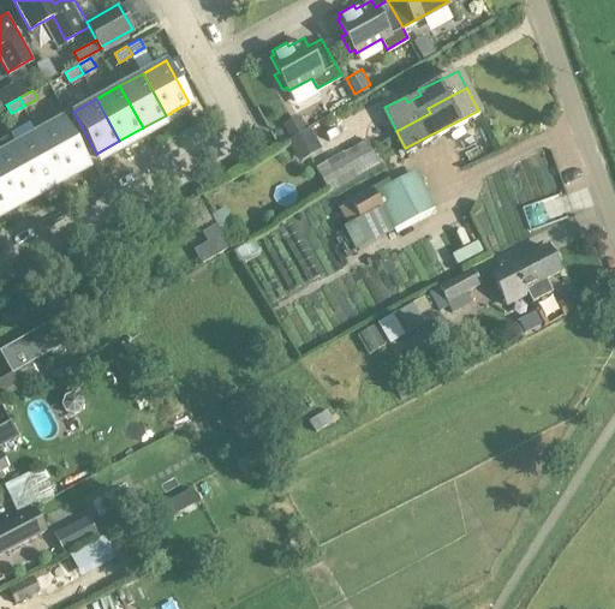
[(84,160),(61,118),(39,131),(61,173),(84,160)]
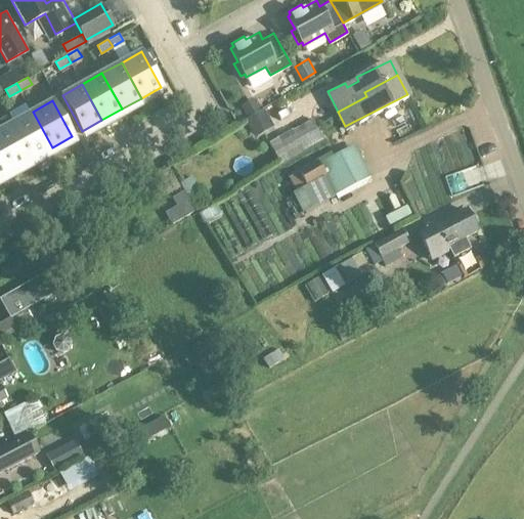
[(264,107),(245,118),(254,135),(273,125),(264,107)]
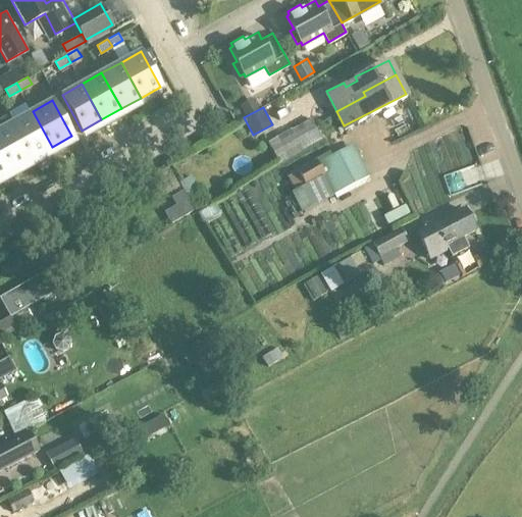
[(33,111),(13,122),(33,158),(52,147),(33,111)]
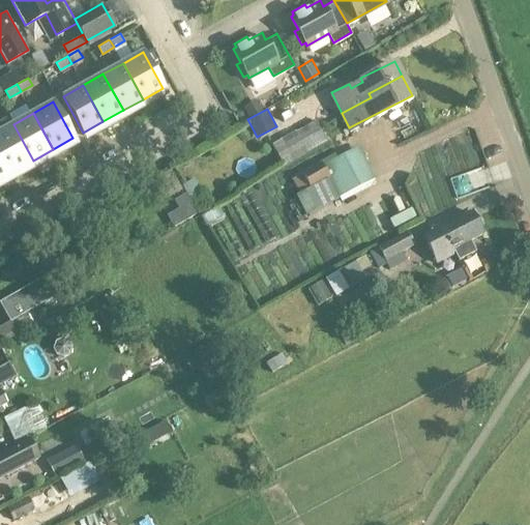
[(316,116),(271,141),(284,163),(328,137),(316,116)]
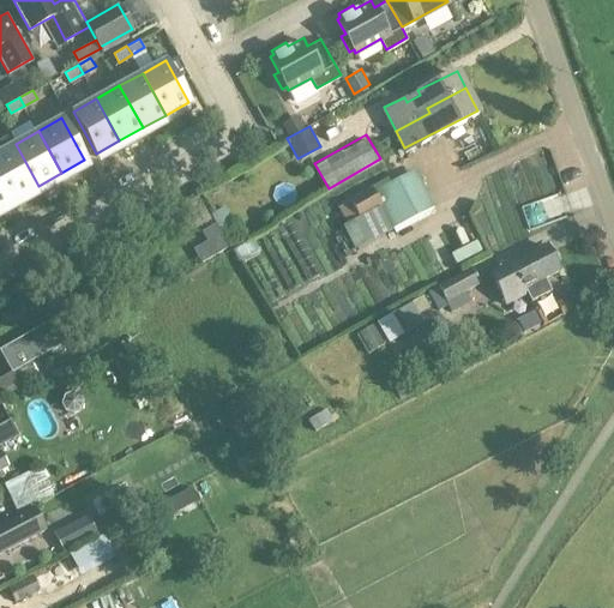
[(38,186),(16,144),(0,151),(0,170),(16,199),(38,186)]
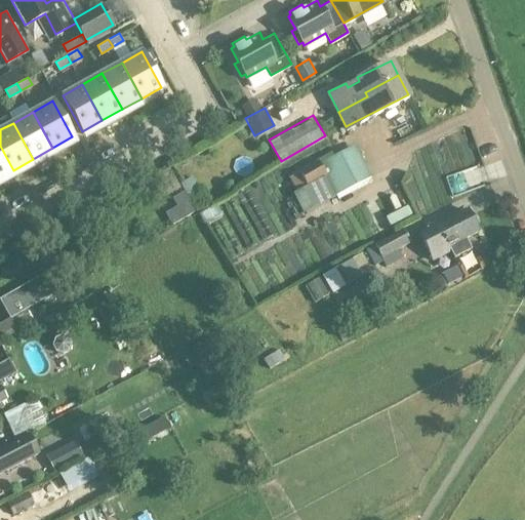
[(0,176),(13,170),(0,146),(0,176)]
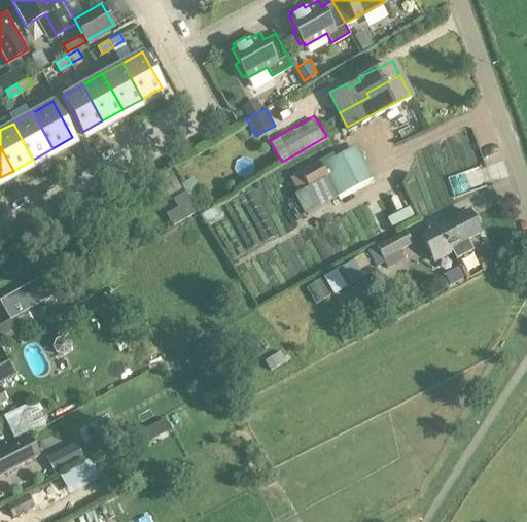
[(355,160),(348,147),(332,154),(340,167),(326,174),(335,192),(370,173),(361,155),(355,160)]
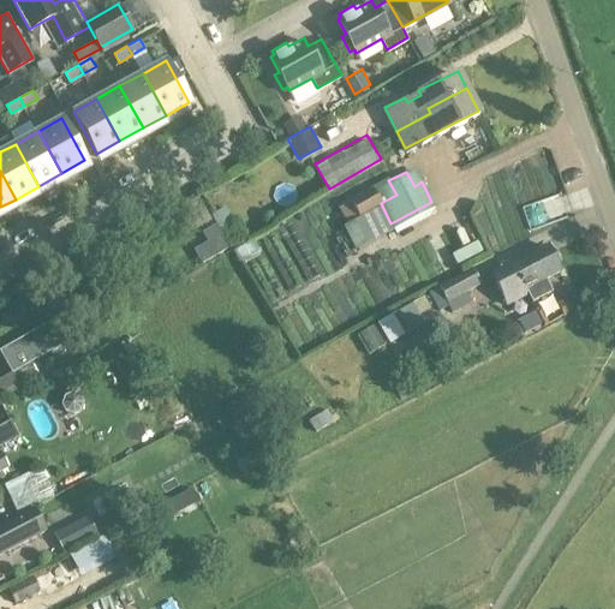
[(380,201),(370,184),(339,202),(347,219),(380,201)]
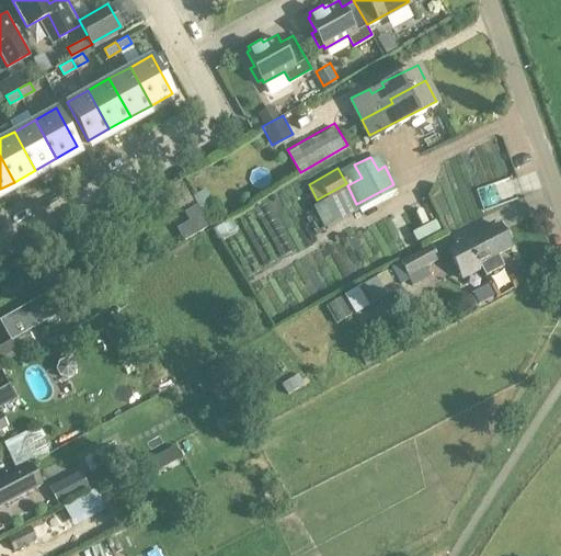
[(228,217),(213,226),(219,237),(235,228),(228,217)]
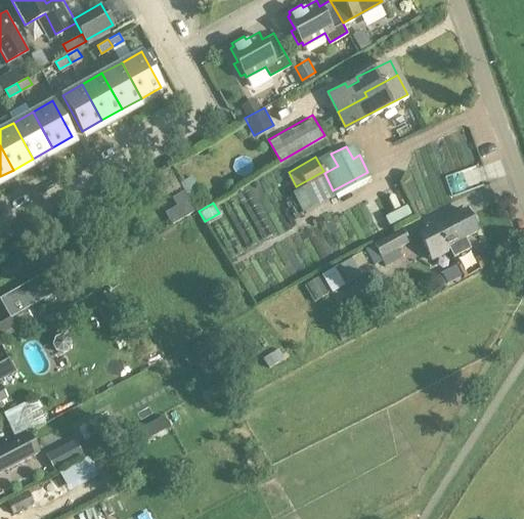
[(465,235),(477,228),(466,206),(462,208),(460,205),(426,221),(428,225),(419,230),(432,256),(450,247),(453,254),(470,246),(465,235)]
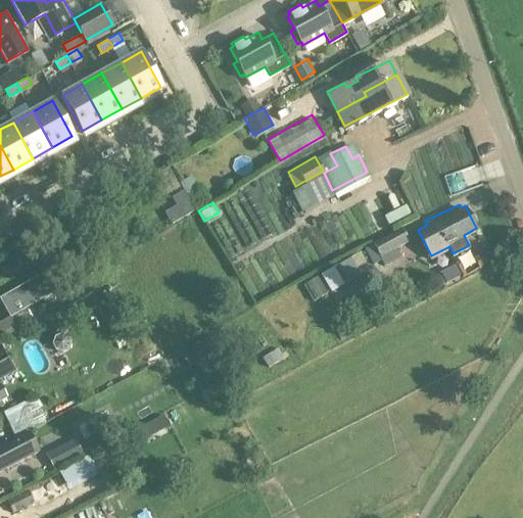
[(401,226),(373,241),(379,254),(409,239),(401,226)]
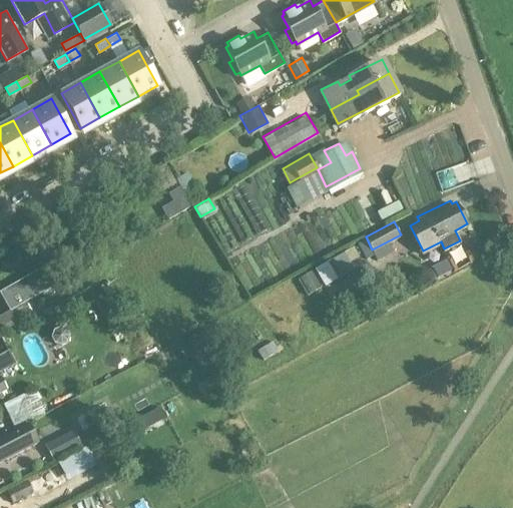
[(354,269),(344,249),(314,266),(324,285),(354,269)]
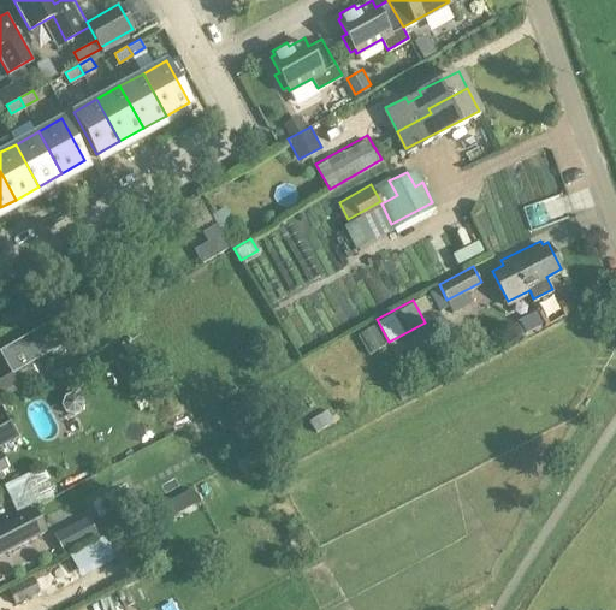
[(13,368),(67,337),(55,317),(1,348),(13,368)]
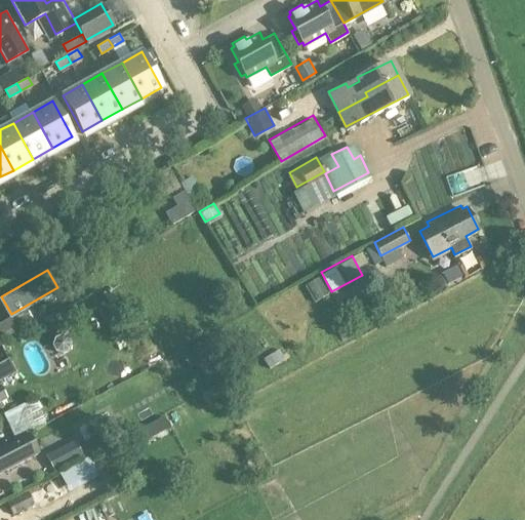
[(0,337),(18,327),(18,326),(34,317),(27,306),(0,321),(0,337)]
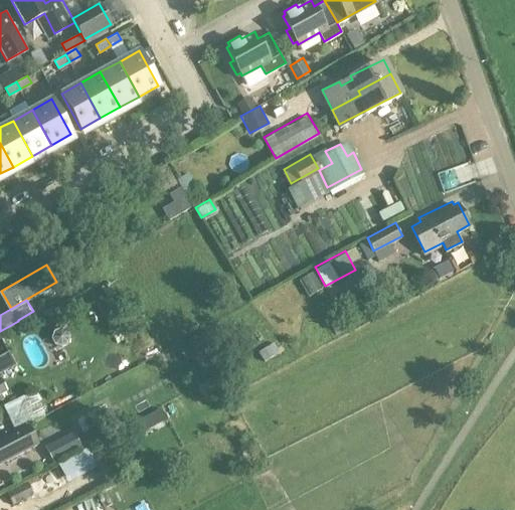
[(268,338),(276,351),(288,344),(280,331),(268,338)]
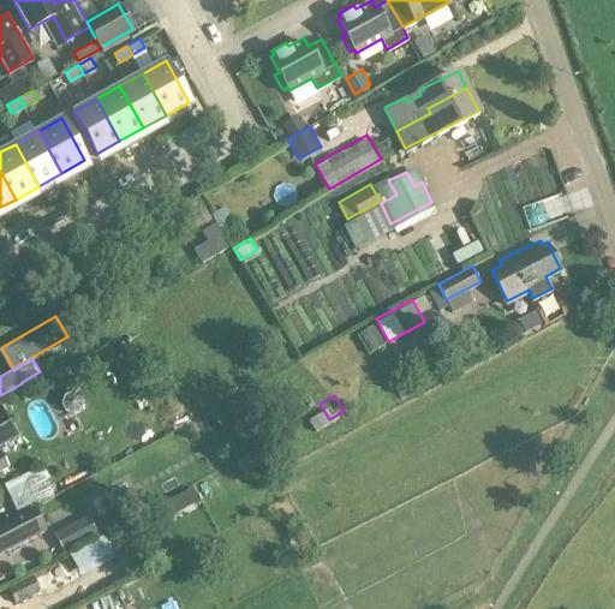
[(250,465),(264,454),(255,441),(240,452),(250,465)]
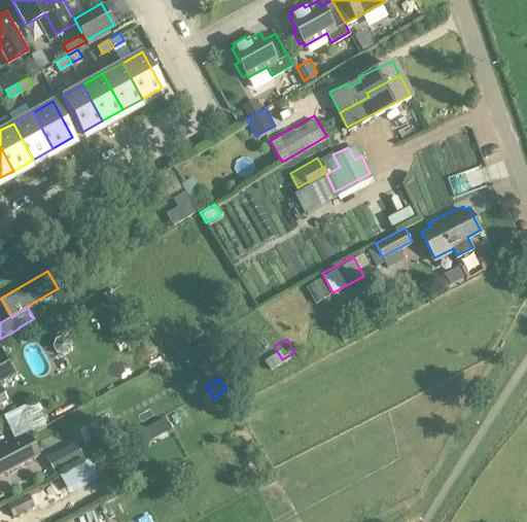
[(44,423),(33,398),(3,413),(14,438),(44,423)]
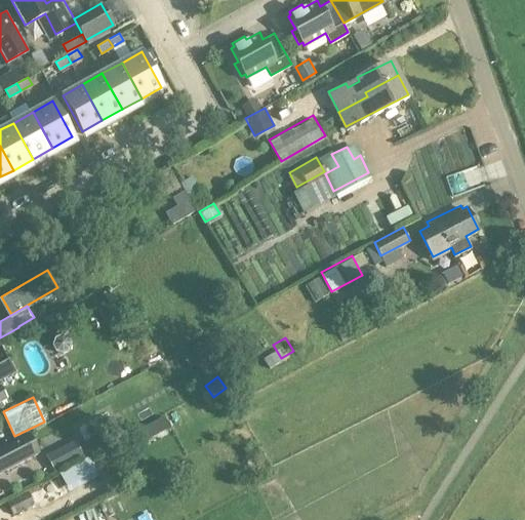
[(0,446),(0,471),(40,450),(30,432),(0,446)]
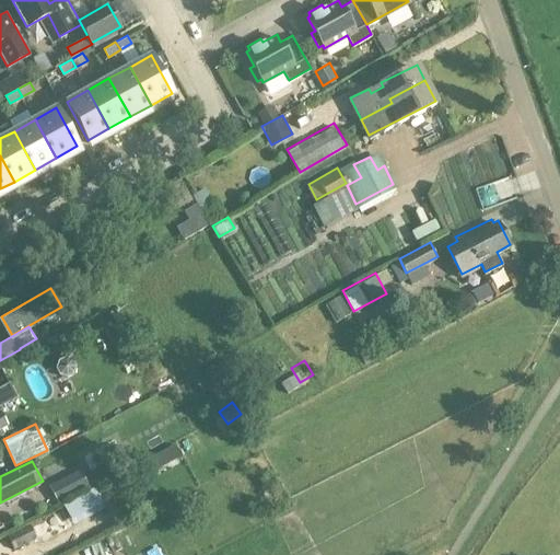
[(39,508),(0,525),(11,551),(115,504),(101,473),(63,490),(70,504),(43,517),(39,508)]
